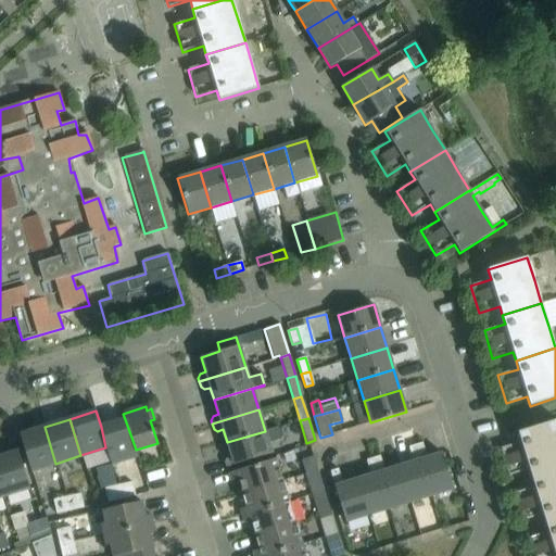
[(138,456),(136,450),(125,419),(101,427),(105,447),(111,465),(138,456)]
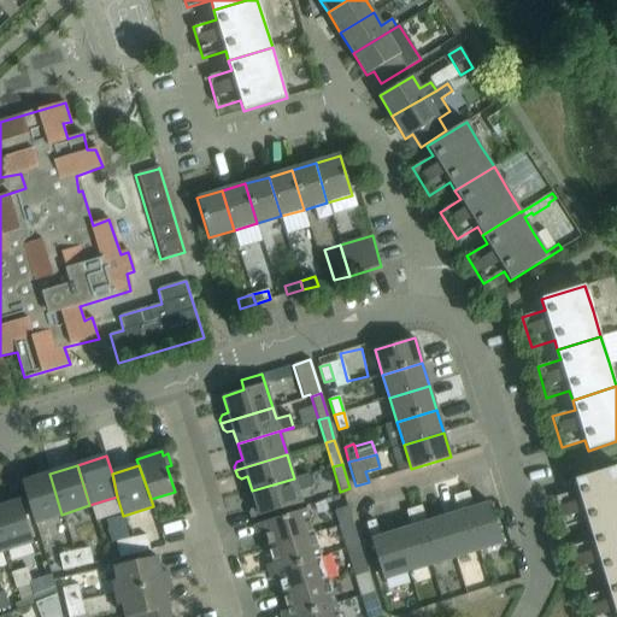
[(616,522),(616,466),(575,480),(577,491),(554,498),(564,528),(587,521),(589,530),(616,522)]
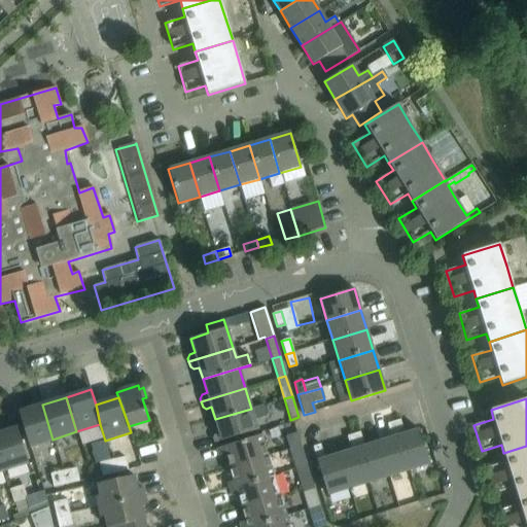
[(30,447),(53,440),(42,405),(19,412),(30,447)]
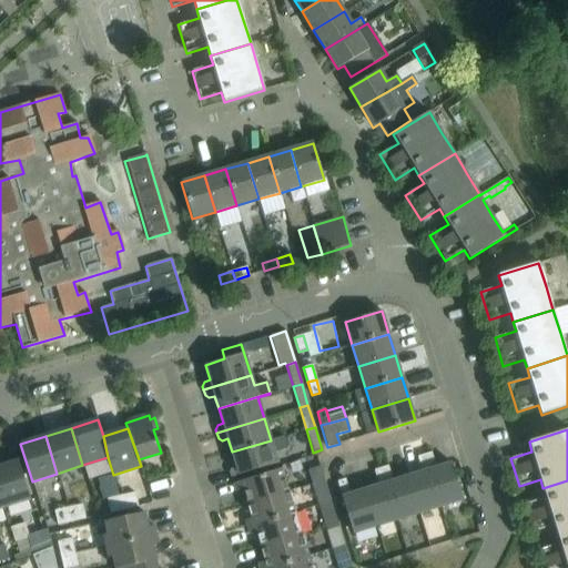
[(271,440),(232,452),(236,466),(231,468),(229,473),(230,477),(277,463),(274,453),(287,448),(283,437),(271,440)]
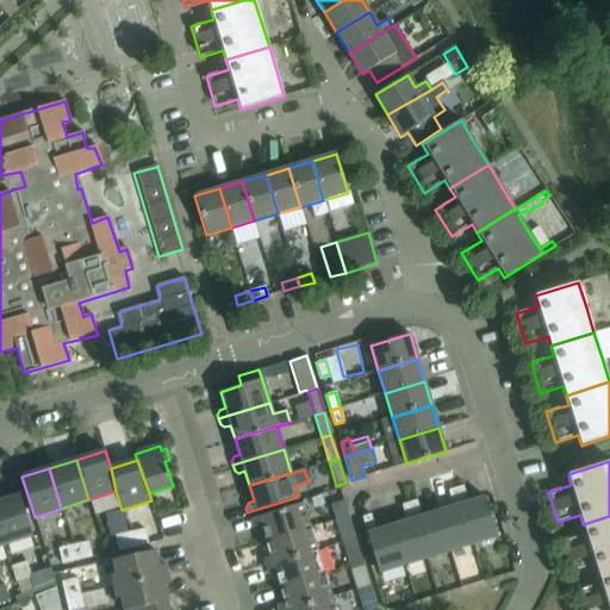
[(455,489),(472,543),(497,536),(485,497),(468,503),(464,486),(455,489)]
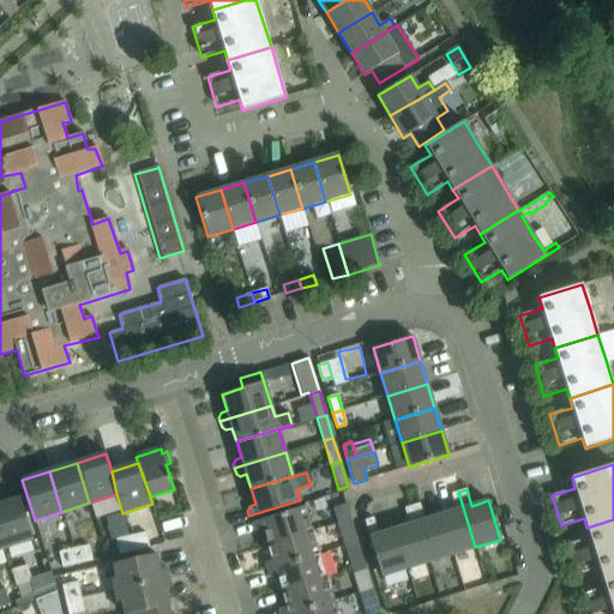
[(452,554),(475,547),(458,492),(451,494),(456,511),(440,516),(452,554)]
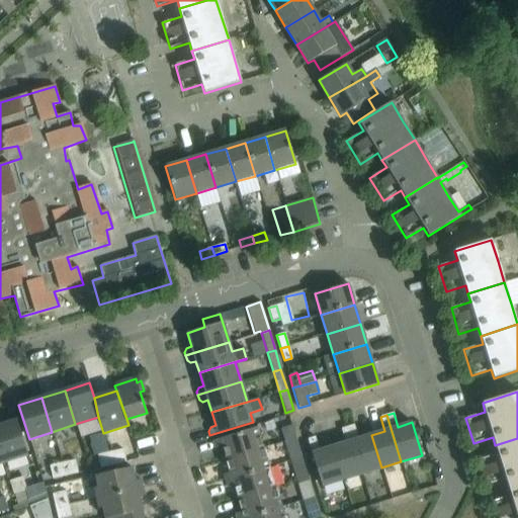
[(0,425),(0,451),(3,462),(27,454),(17,420),(0,425)]
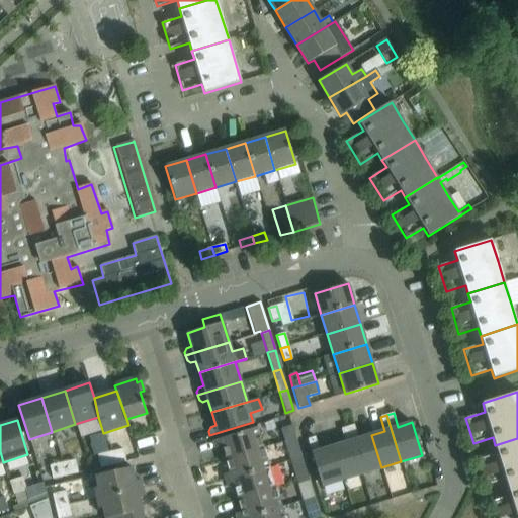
[(283,440),(294,437),(290,425),(279,428),(283,440)]
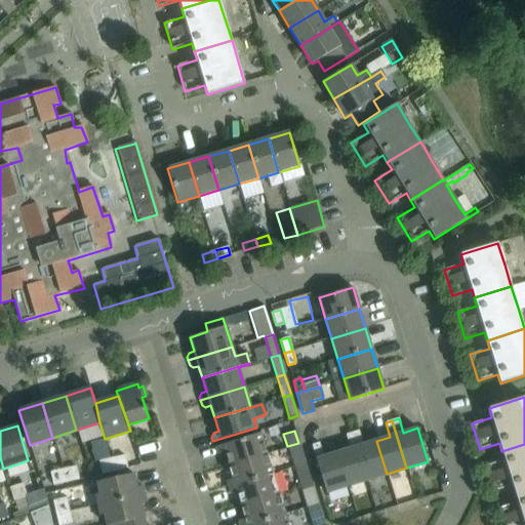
[(387,474),(376,441),(363,445),(359,431),(352,433),(367,480),(387,474)]
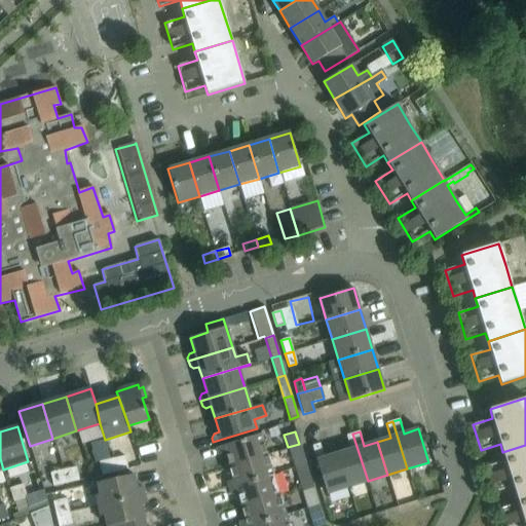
[(347,487),(368,481),(352,434),(346,436),(350,450),(337,454),(347,487)]
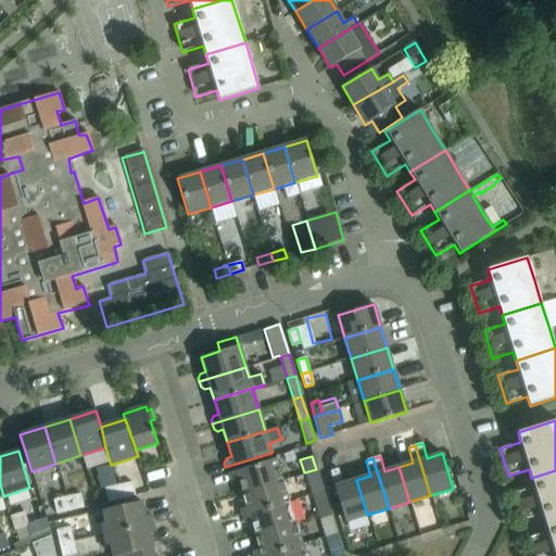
[(242,493),(282,480),(276,459),(228,474),(231,481),(238,479),(242,493)]
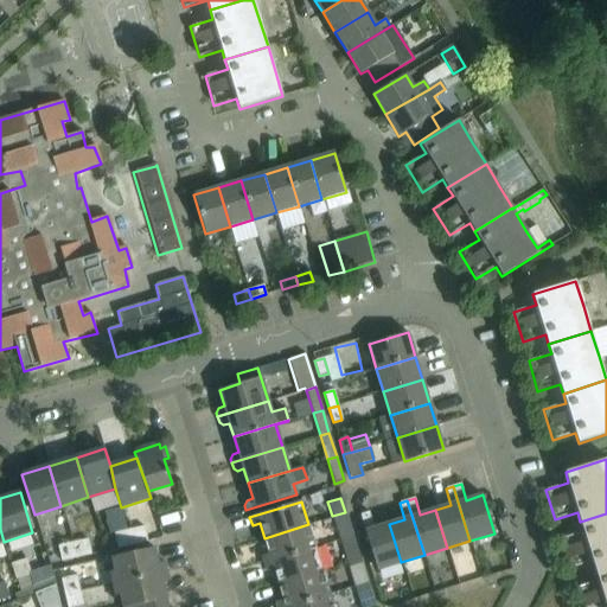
[(345,512),(332,516),(337,531),(350,526),(345,512)]
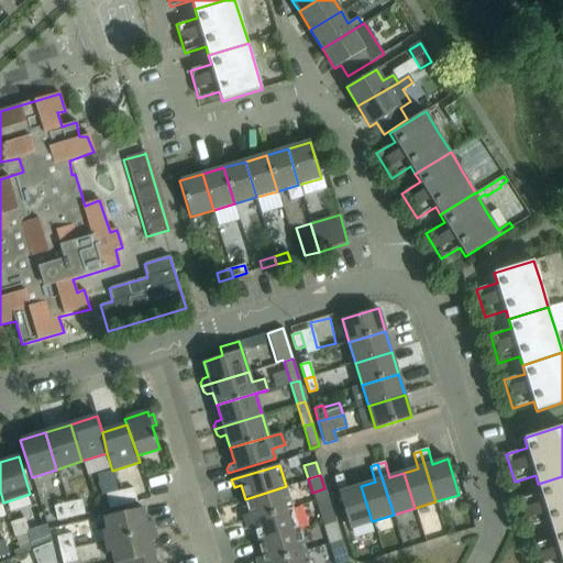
[(372,521),(361,486),(346,490),(342,475),(334,477),(350,529),(372,521)]
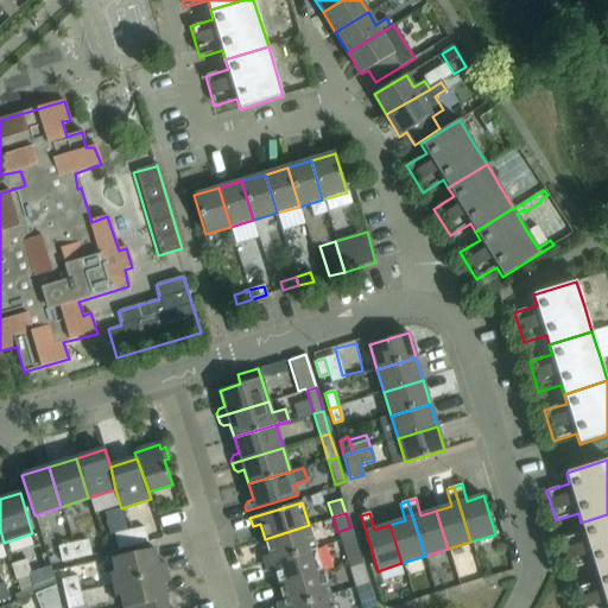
[(607,568),(607,514),(581,523),(584,532),(562,539),(571,569),(594,562),(596,571),(607,568)]
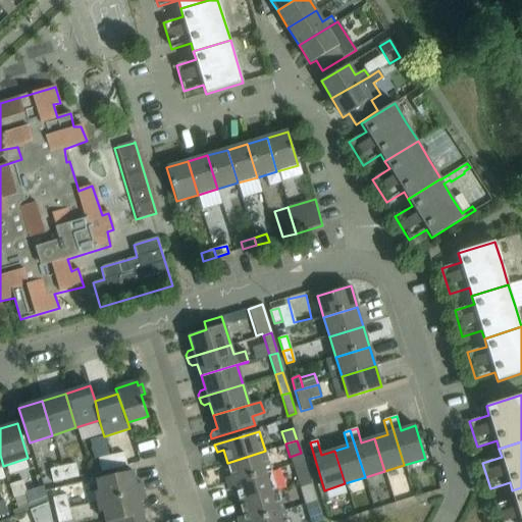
[(226,484),(270,470),(265,451),(227,463),(231,476),(225,478),(226,484)]
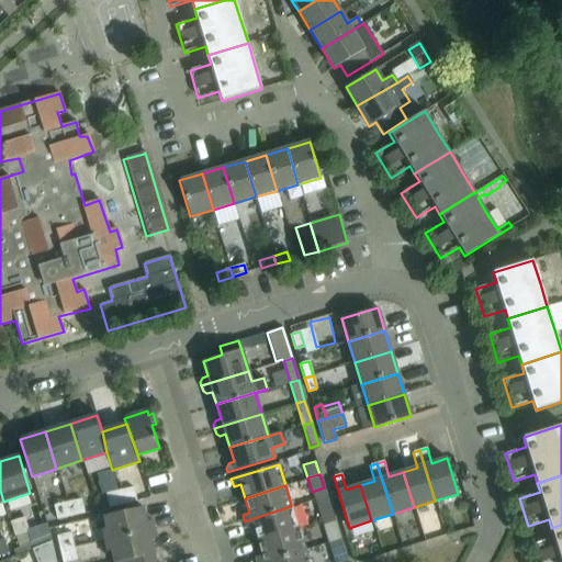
[(123,504),(136,502),(133,486),(120,490),(123,504)]
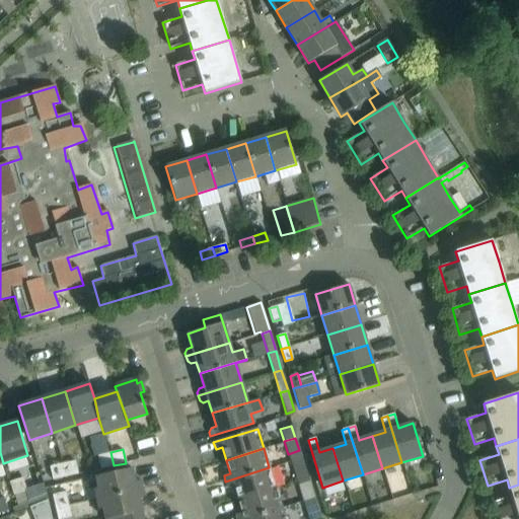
[(101,467),(114,465),(110,452),(98,455),(101,467)]
